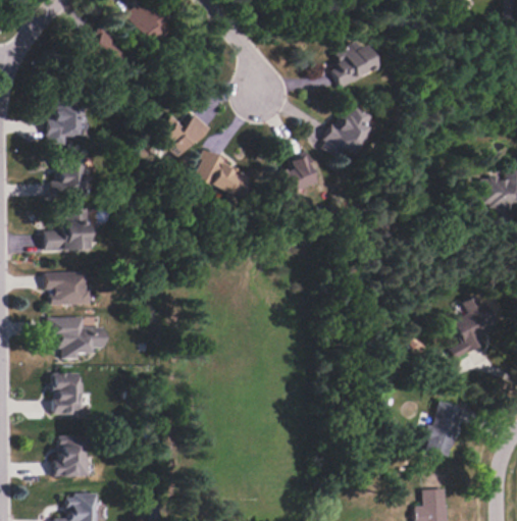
[(154,0),(143,7),(138,0),(123,9),(150,47),(175,30),(154,0)]
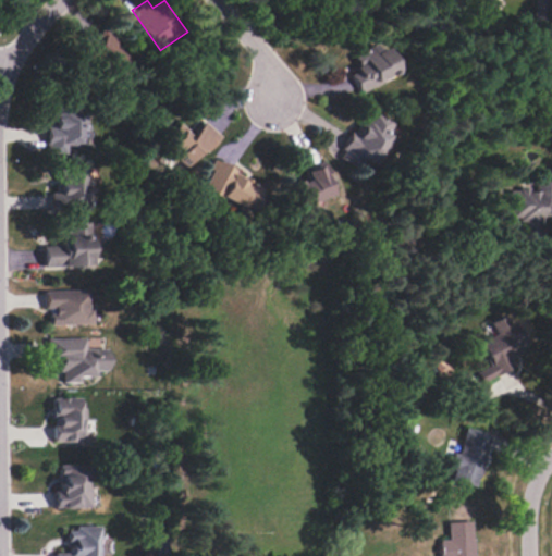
[(137,50),(107,29),(89,56),(120,76),(137,50)]
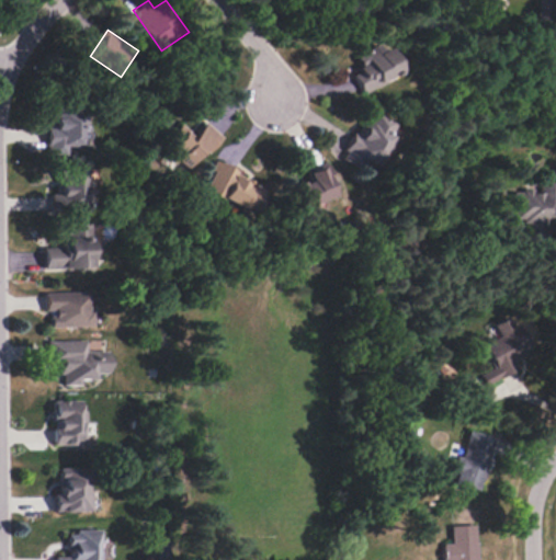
[(359,76),(366,93),(405,76),(392,46),(384,49),(382,42),(358,53),(363,64),(361,65),(364,72),(359,76)]
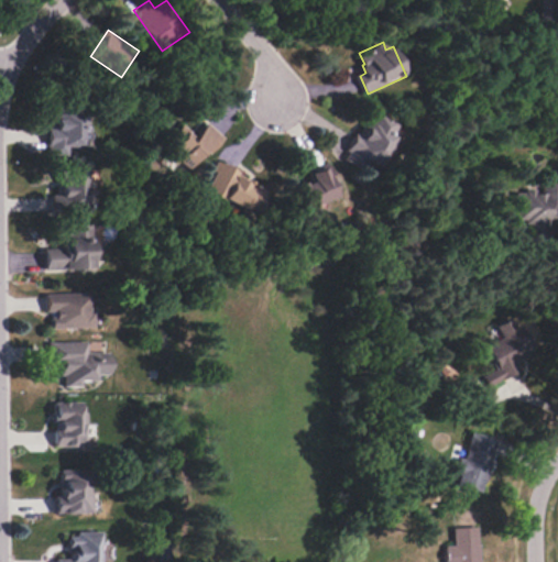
[(72,155),(72,147),(88,147),(89,105),(53,103),(53,155),(72,155)]
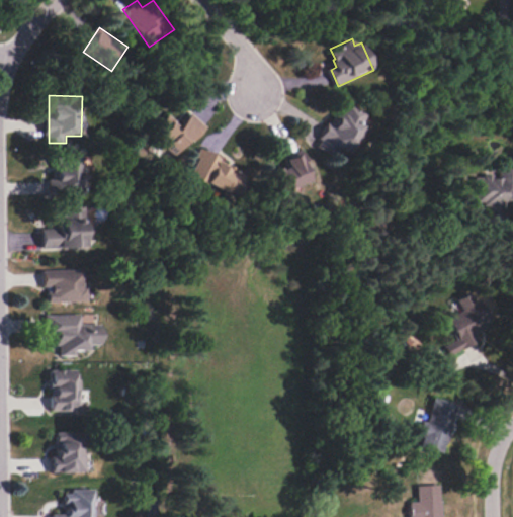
[(352,152),(370,116),(343,102),(333,122),(329,120),(318,142),(322,144),(333,150),(336,144),(352,152)]
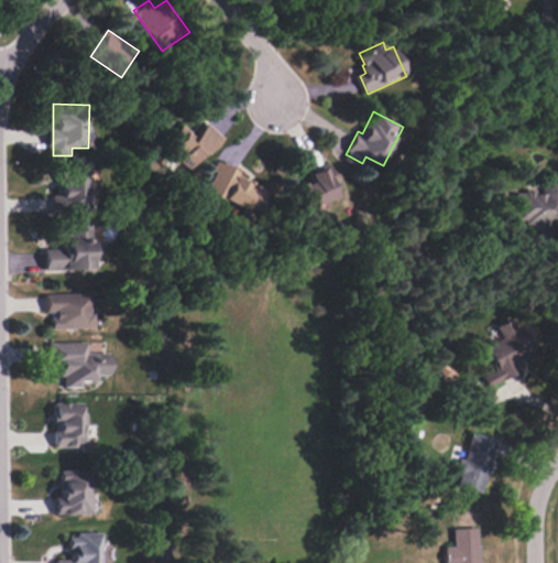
[(186,125),(164,148),(190,174),(226,138),(210,123),(197,137),(186,125)]
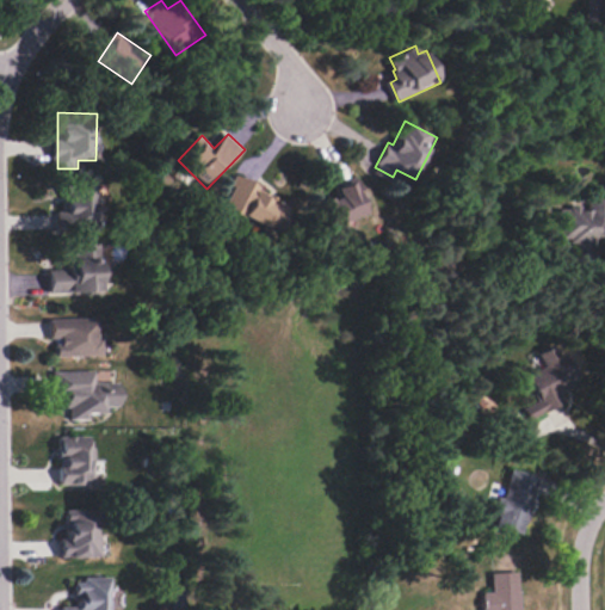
[(278,230),(290,204),(258,190),(260,184),(238,174),(223,208),(278,230)]
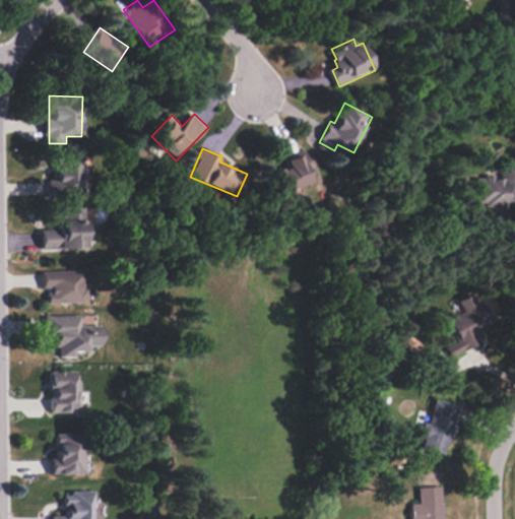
[(273,172),(280,193),(315,180),(305,152),(286,158),(290,166),(273,172)]
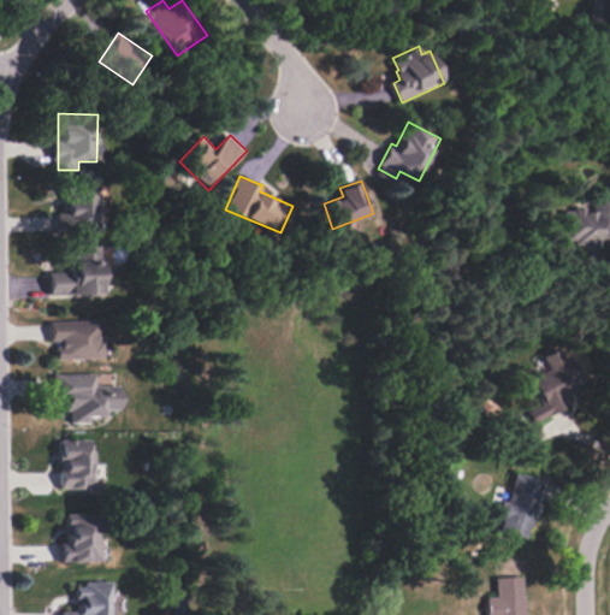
[(101,184),(67,185),(67,213),(60,213),(61,235),(102,234),(101,184)]
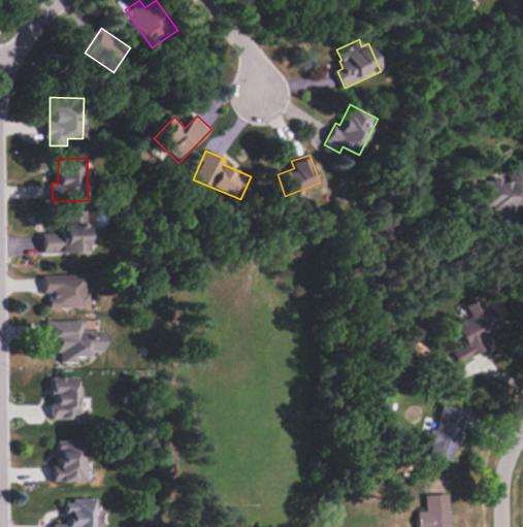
[(522,171),(511,171),(511,179),(486,179),(486,209),(522,209),(522,171)]
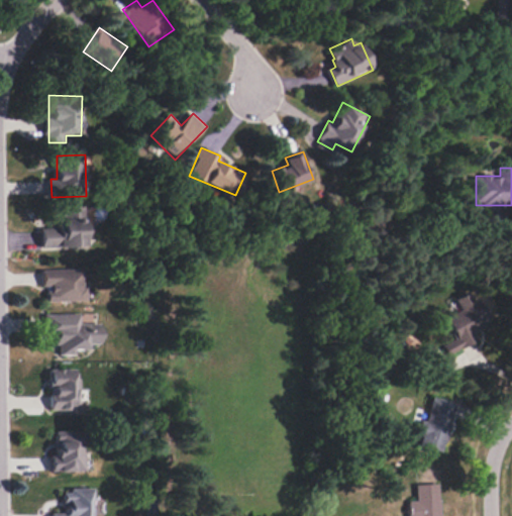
[(87,207),(63,207),(63,228),(44,228),(44,247),(87,247),(87,207)]
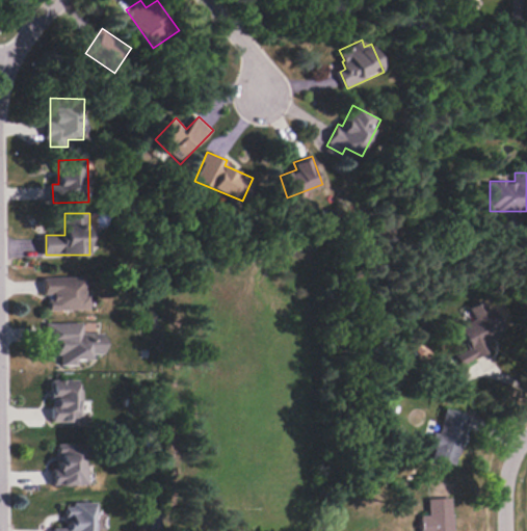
[(48,277),(48,312),(91,311),(90,276),(48,277)]
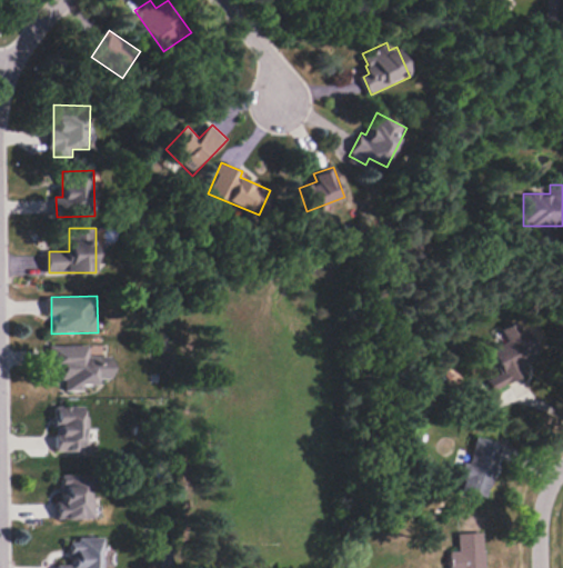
[(504,329),(510,342),(494,349),(505,374),(491,380),(495,391),(531,375),(525,364),(544,355),(532,330),(524,334),(519,322),(504,329)]
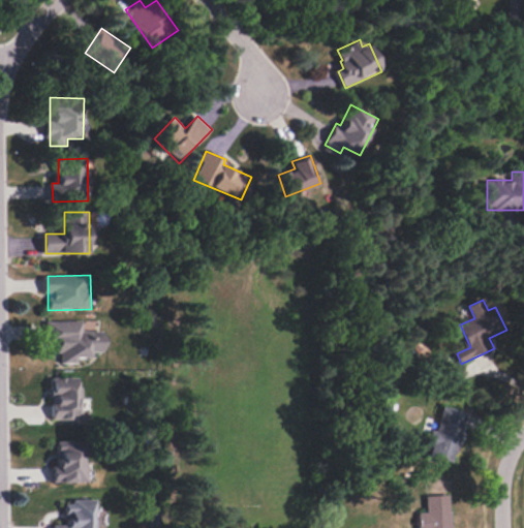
[(49,321),(49,345),(61,345),(61,364),(103,363),(103,321),(49,321)]
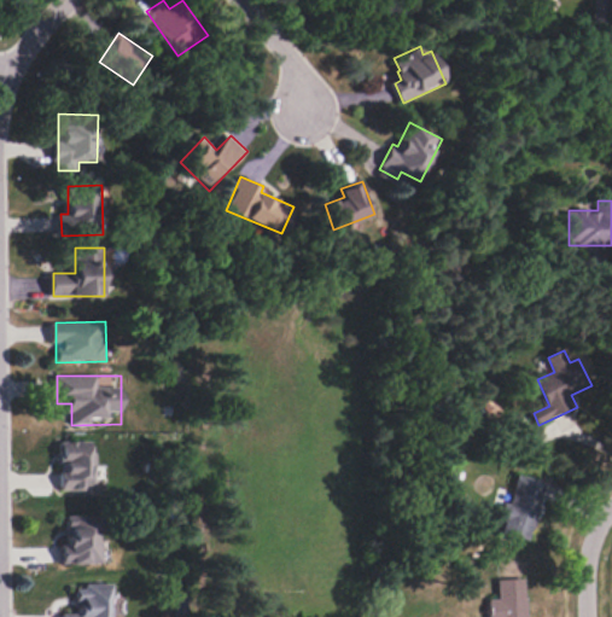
[(99,441),(63,442),(63,493),(99,492),(99,441)]
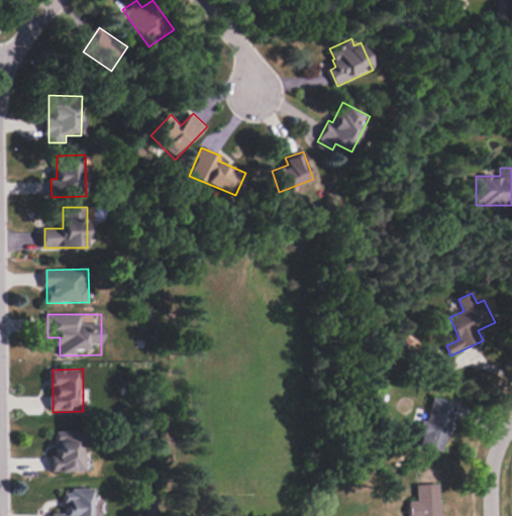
[(458,402),(433,397),(421,447),(447,453),(458,402)]
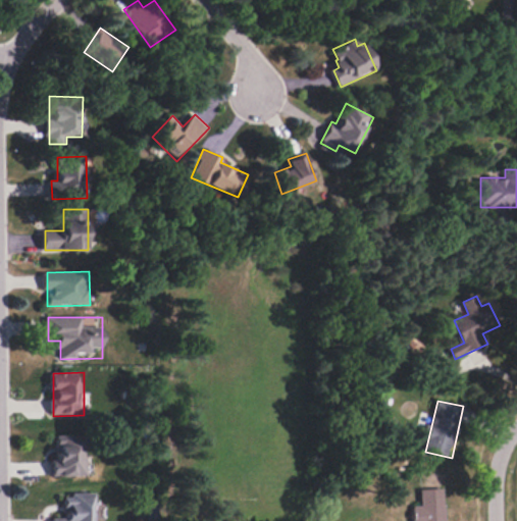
[(58,436),(58,475),(88,476),(88,436),(58,436)]
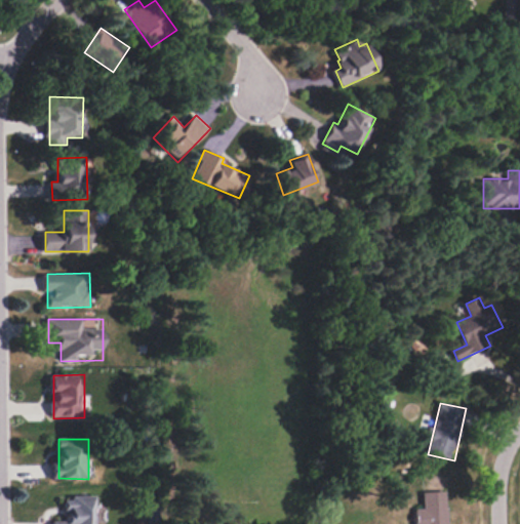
[(417,510),(418,523),(450,523),(448,491),(426,492),(427,509),(417,510)]
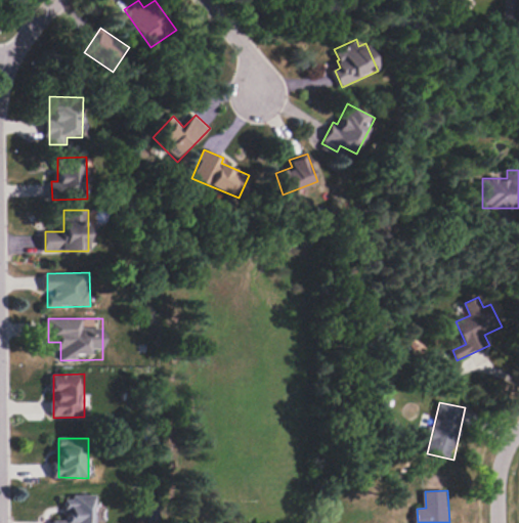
[(98,522),(98,495),(69,495),(69,520),(56,520),(56,522),(98,522)]
